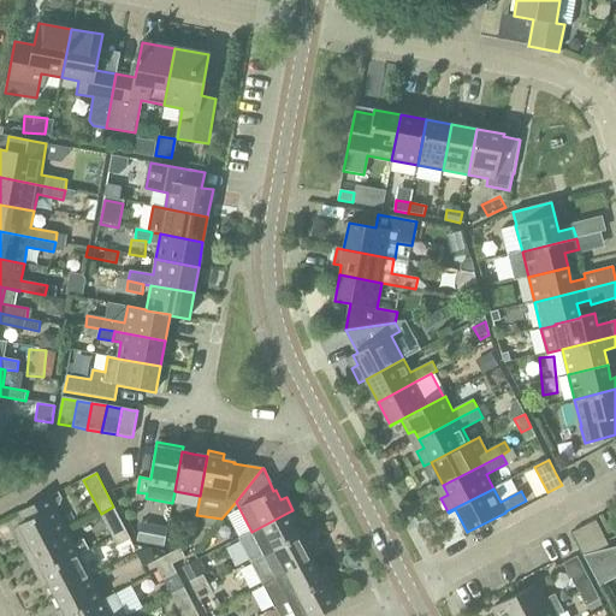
[(19,539),(27,552),(31,550),(67,531),(55,508),(60,505),(63,498),(59,492),(19,513),(25,522),(19,526),(24,537),(19,539)]
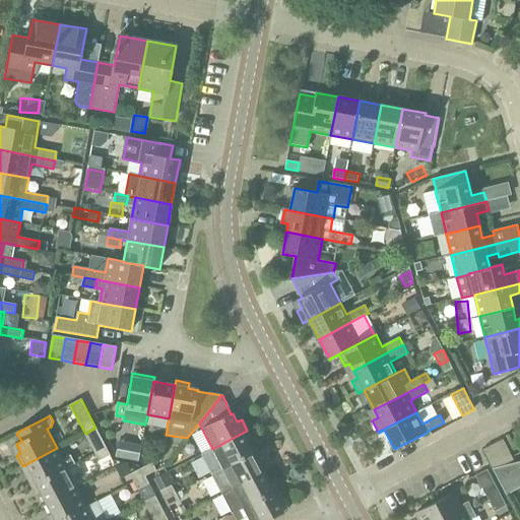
[(100,435),(95,428),(85,434),(89,441),(94,453),(106,447),(100,435)]
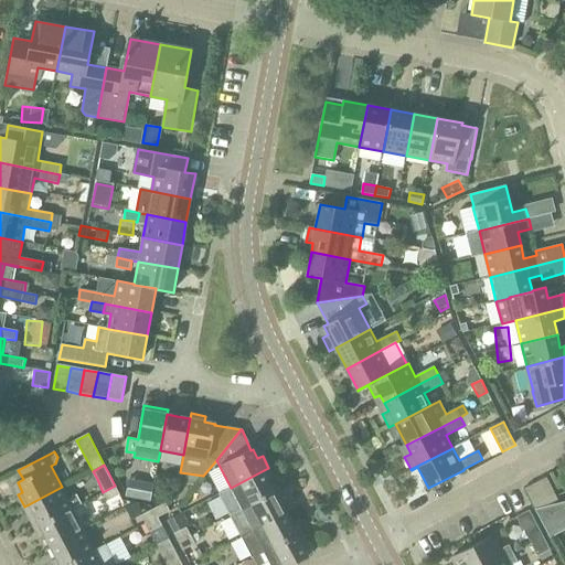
[(264,470),(231,488),(242,509),(275,492),(265,471),(269,469),(268,468),(264,470)]
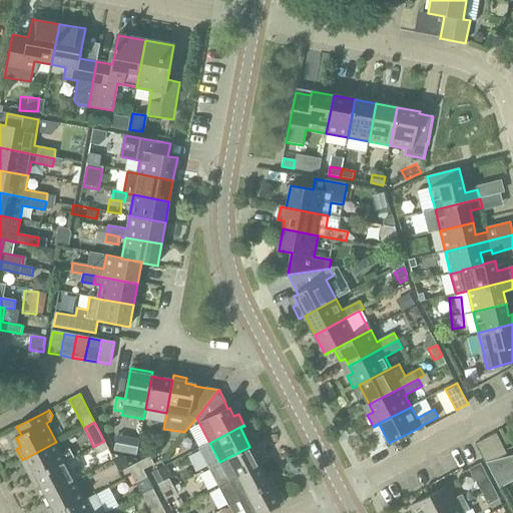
[(4,430),(0,431),(0,450),(10,447),(4,430)]
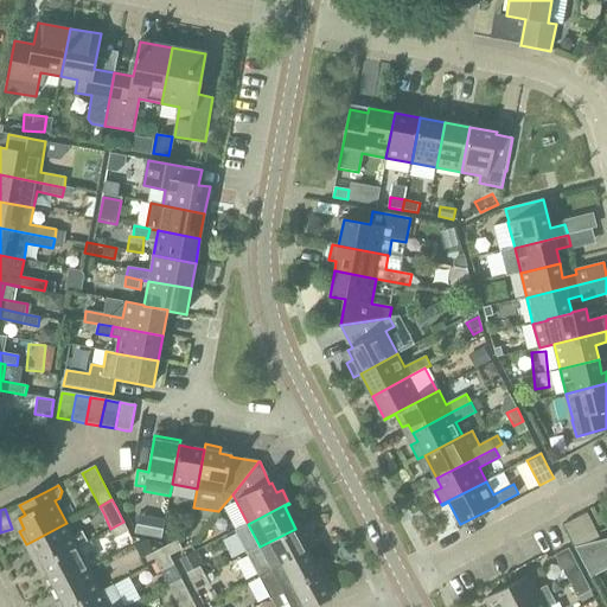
[(580,513),(555,524),(564,547),(589,536),(580,513)]
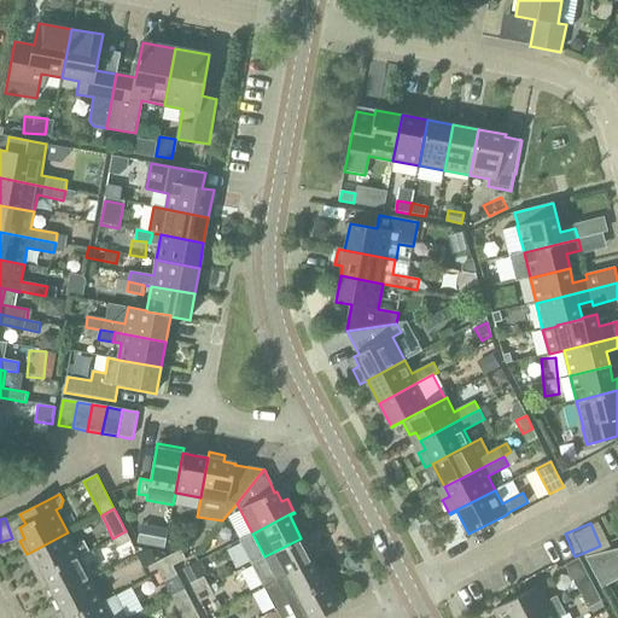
[(126,531),(112,538),(118,548),(130,541),(126,531)]
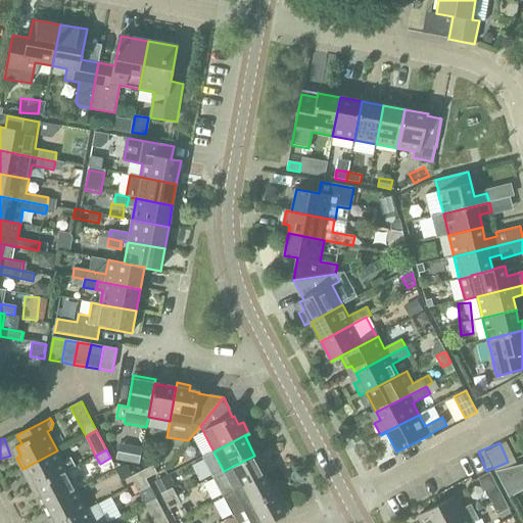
[(33,478),(37,486),(67,470),(74,467),(69,459),(63,462),(57,450),(27,467),(22,469),(29,480),(33,478)]
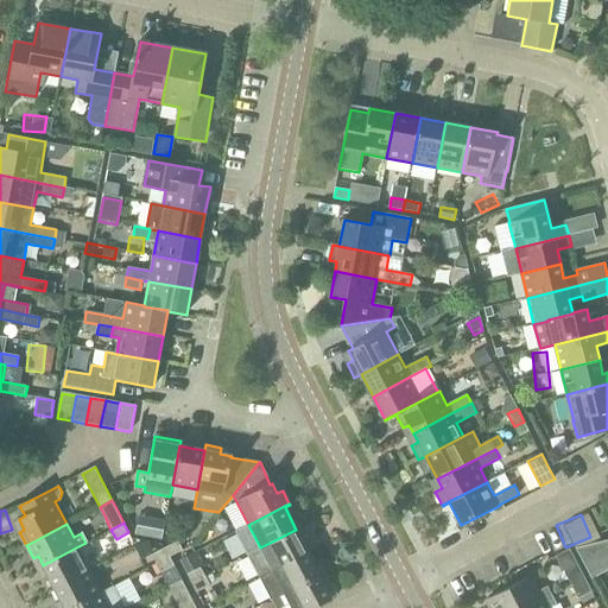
[(247,555),(259,577),(308,552),(296,530),(260,548),(247,555)]
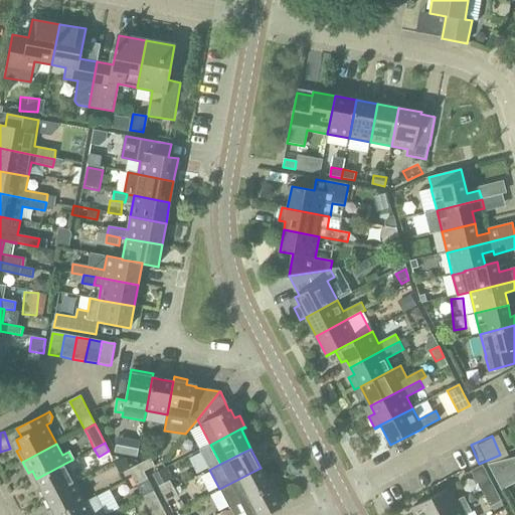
[(514,457),(488,465),(501,490),(514,483),(514,457)]
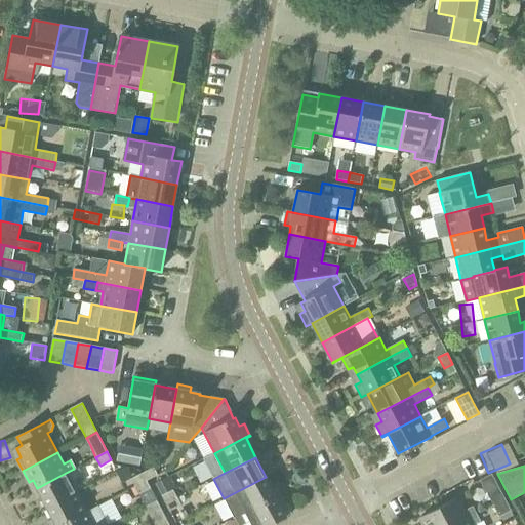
[(143,473),(147,481),(158,475),(154,468),(147,471),(143,473)]
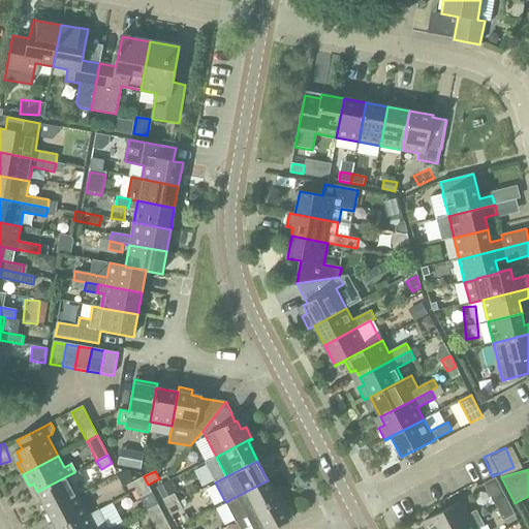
[(41,500),(48,511),(79,495),(68,475),(37,492),(41,500)]
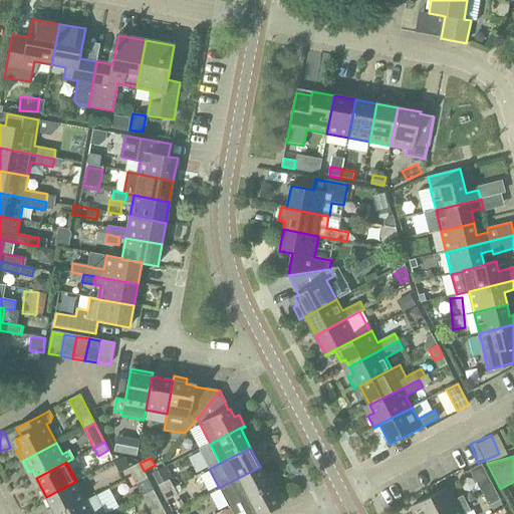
[(133,477),(144,471),(140,463),(129,469),(133,477)]
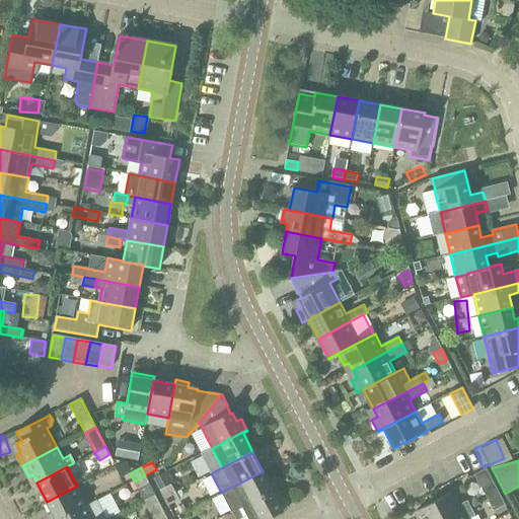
[(474,475),(488,500),(499,494),(486,469),(474,475)]
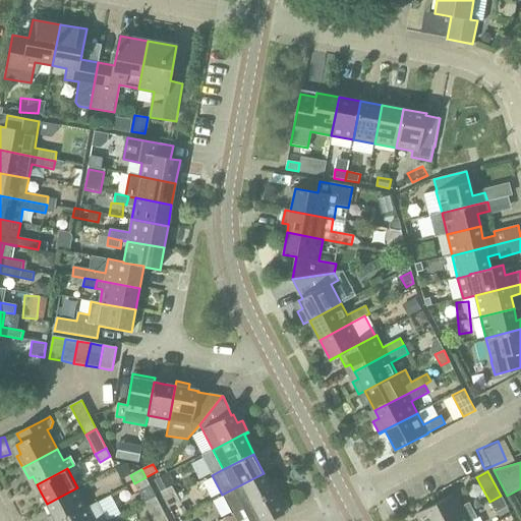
[(222,495),(233,514),(274,493),(270,484),(264,473),(222,495)]
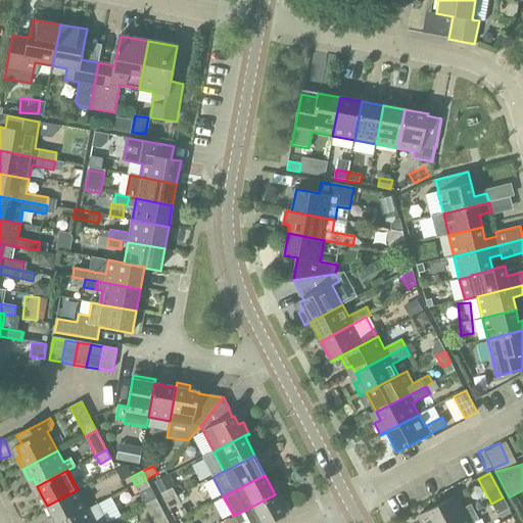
[(135,485),(145,505),(156,498),(146,479),(135,485)]
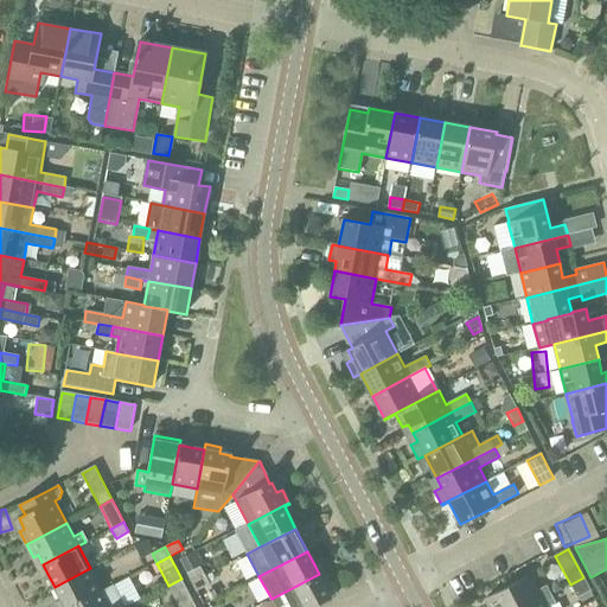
[(192,582),(205,575),(200,567),(187,574),(192,582)]
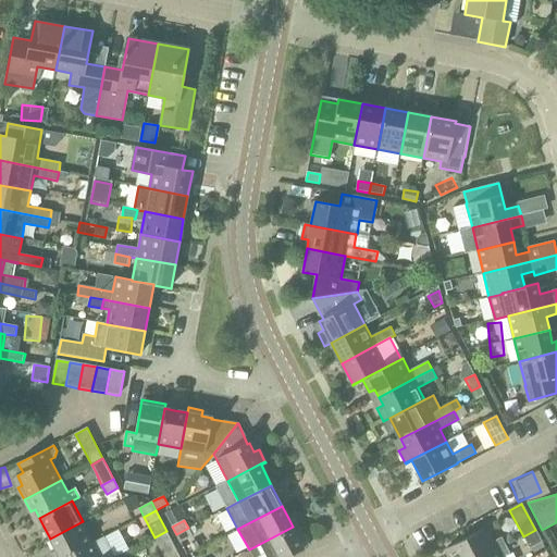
[(57,551),(59,556),(65,556),(94,543),(83,521),(50,539),(57,551)]
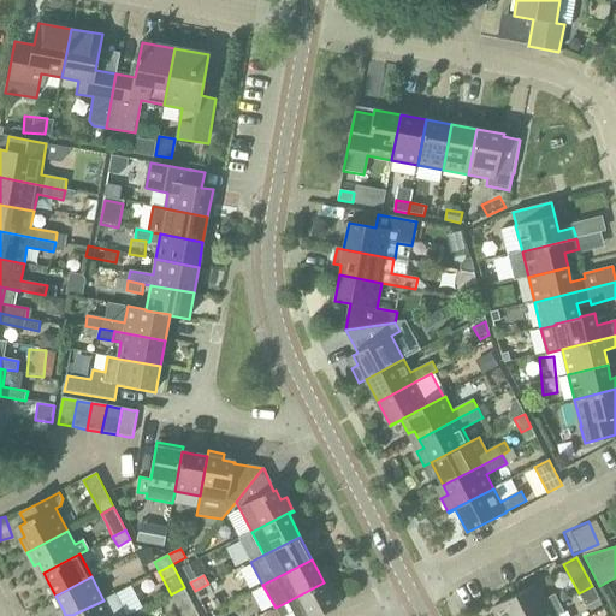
[(295,615),(317,615),(342,604),(329,580),(324,582),(276,608),(279,615),(285,615),(294,612),(295,615)]
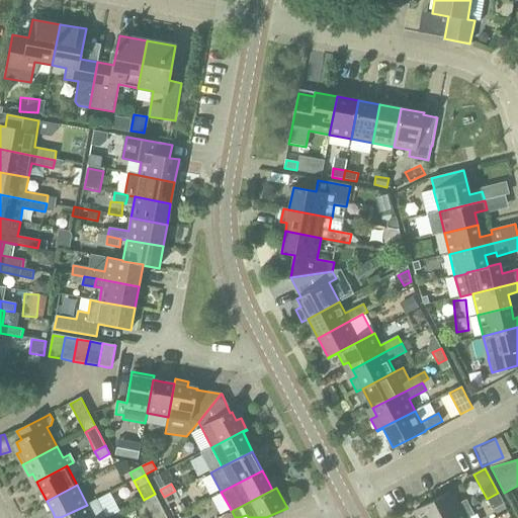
[(175,491),(164,497),(168,505),(179,499),(175,491)]
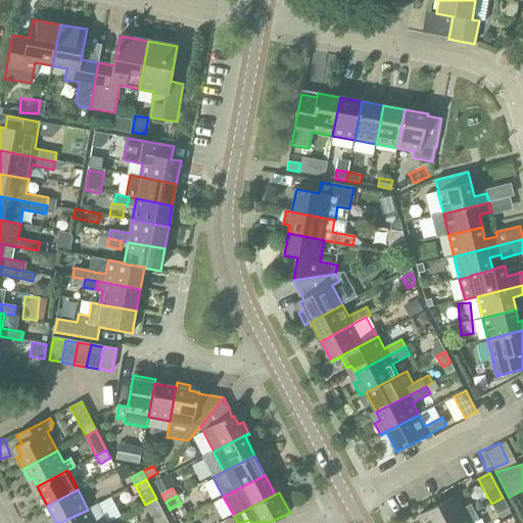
[(469,505),(463,508),(457,495),(420,515),(424,522),(453,522),(473,513),(469,505)]
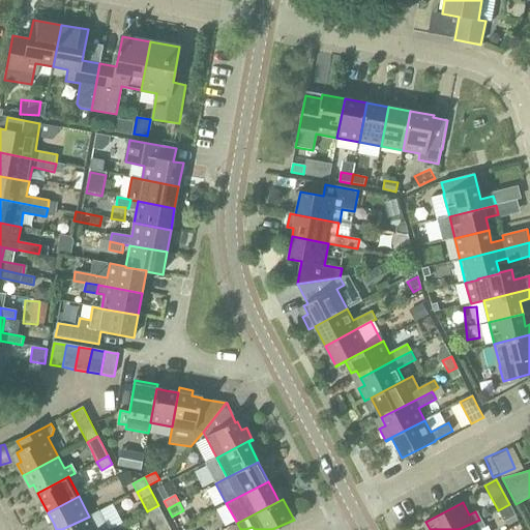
[(498,510),(502,508),(507,520),(516,516),(509,504),(498,510)]
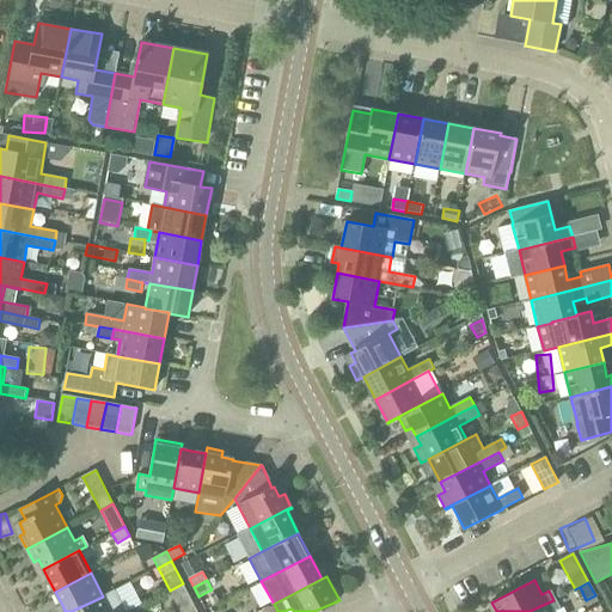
[(177,605),(181,611),(184,611),(195,606),(183,583),(170,591),(177,605)]
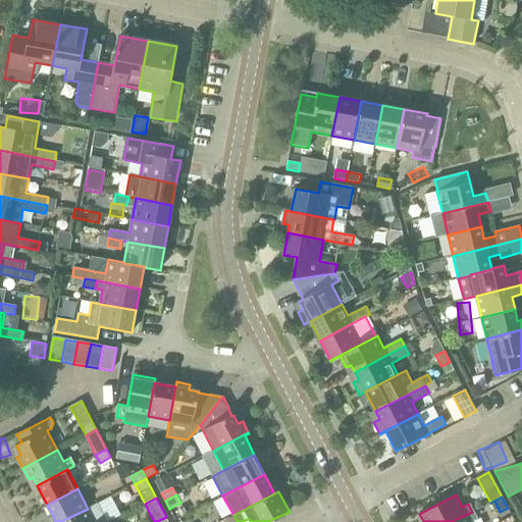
[(108,521),(98,503),(88,509),(61,521),(108,521)]
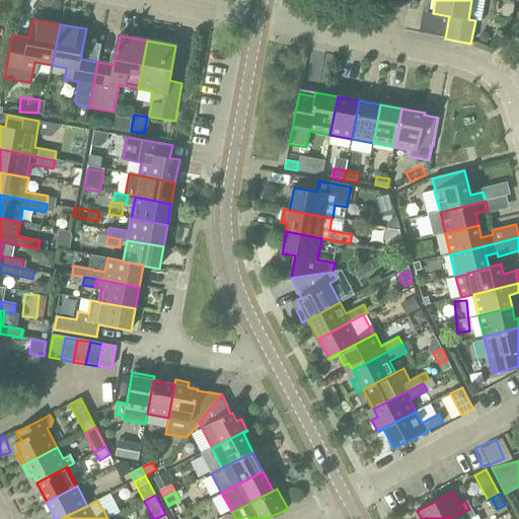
[(466,518),(467,518),(473,516),(469,509),(449,518),(466,518)]
